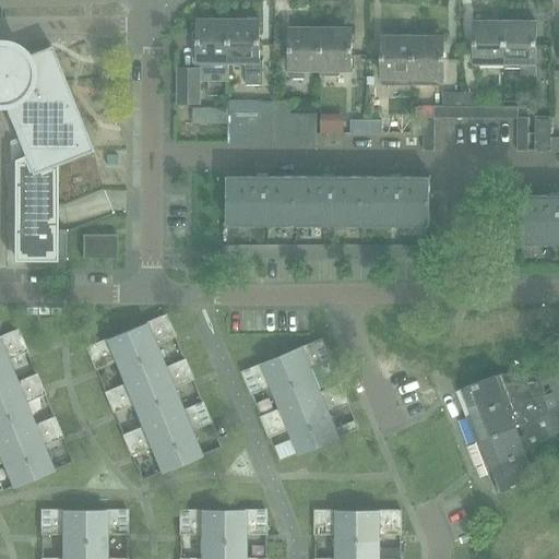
[(215,20),(198,20),(198,46),(194,46),(193,68),(178,68),(178,103),(200,103),(200,78),(205,78),(210,75),(210,69),(228,70),(228,61),(229,24),(215,24),(215,20)]
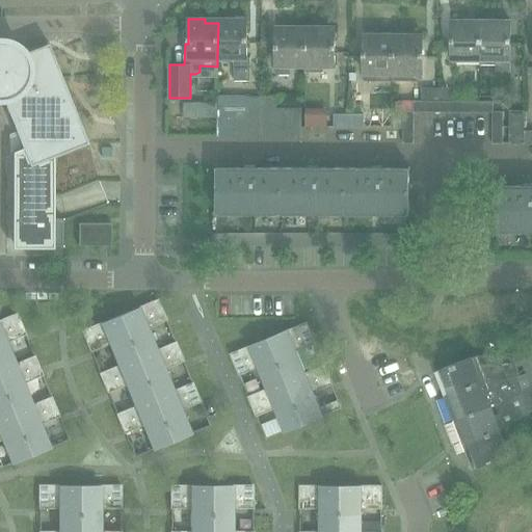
[(231,23),(218,23),(217,58),(234,59),(234,81),(250,81),(250,57),(247,57),(247,19),(231,19),(231,23)]
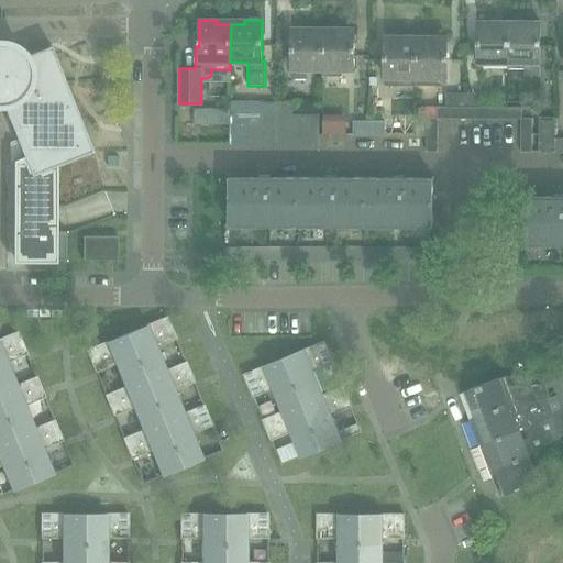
[(477,22),(477,44),(477,63),(495,63),(495,58),(508,58),(509,25),(495,25),(495,22),(477,22)]
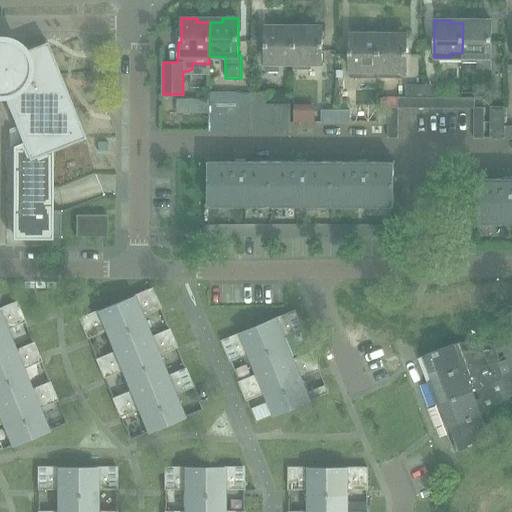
[(475,23),(463,23),(462,53),(475,53),(475,58),(477,58),(477,68),(491,69),(491,58),(491,20),(475,20),(475,23)]
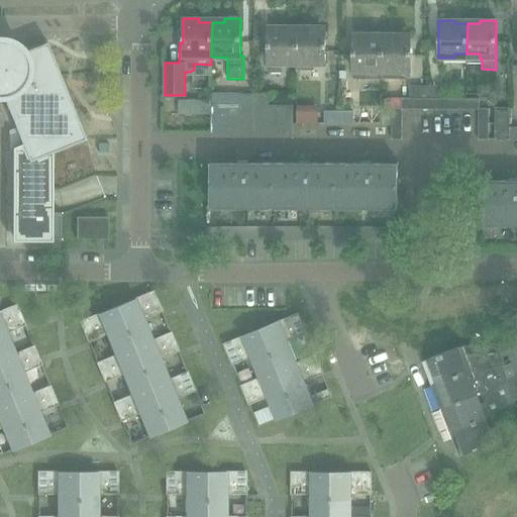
[(269,26),(269,46),(269,74),(283,74),(283,67),(297,67),(297,29),(285,29),(285,26),(269,26)]
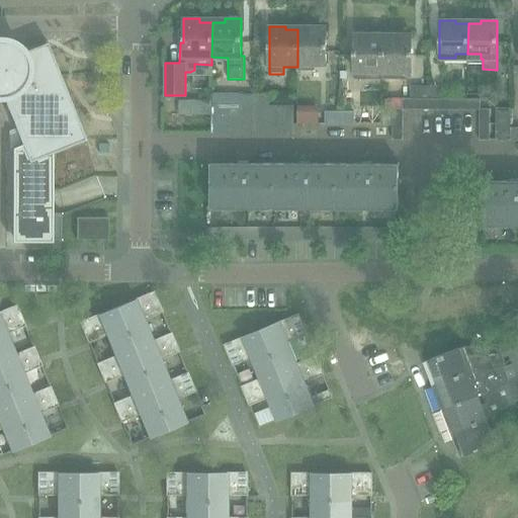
[(310,29),(297,29),(297,67),(297,71),(315,71),(315,67),(326,67),(326,26),(310,26),(310,29)]
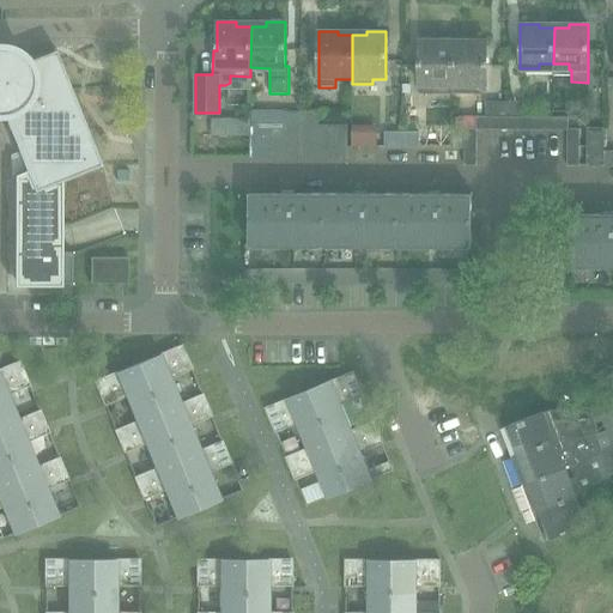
[(419,40),(419,64),(419,93),(453,93),(453,44),(438,44),(438,40),(419,40)]
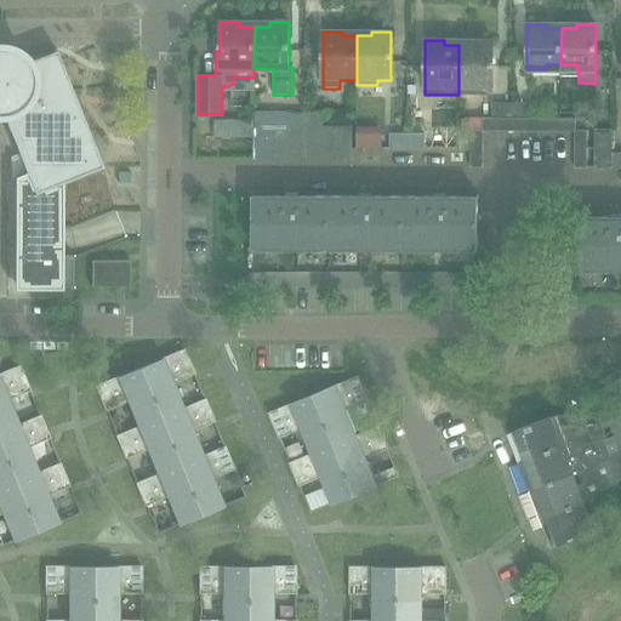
[(474,45),(459,45),(459,95),(493,95),(493,40),(474,40),(474,45)]
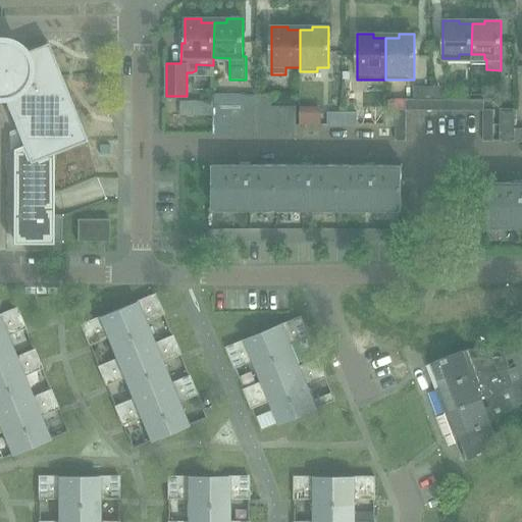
[(52,204),(52,192),(52,154),(83,142),(86,140),(47,42),(23,51),(21,48),(17,44),(13,42),(9,40),(4,39),(0,38),(0,95),(2,96),(22,147),(14,150),(14,241),(61,242),(61,215),(52,215),(52,204)]
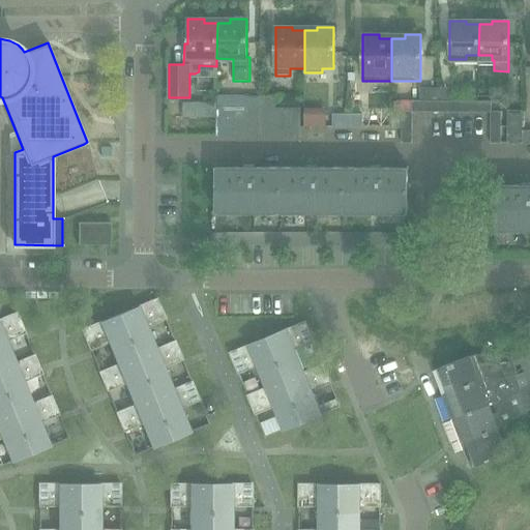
[(420,101),(428,101),(435,101),(435,88),(420,88),(420,101)]
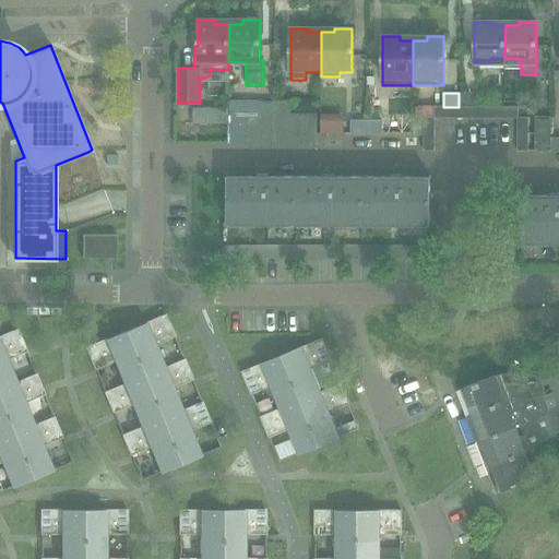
[(474,93),(459,93),(459,107),(460,107),(467,107),(474,107),(474,93)]
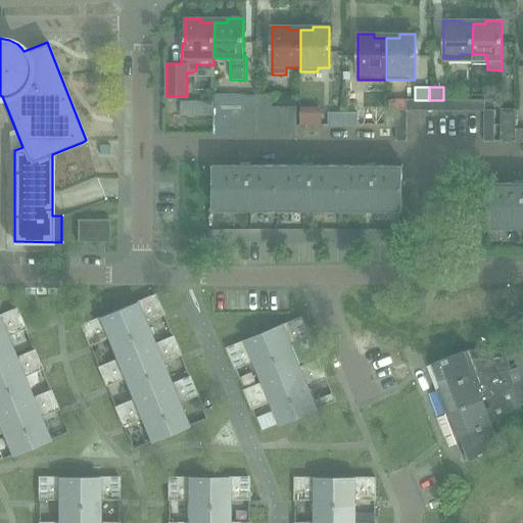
[(245,106),(256,106),(257,106),(257,95),(242,95),(242,106),(245,106)]
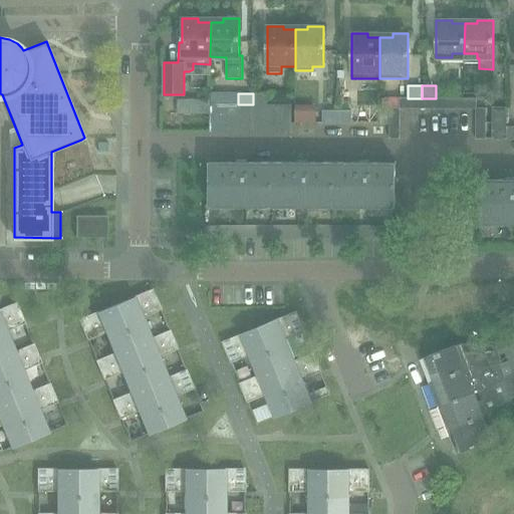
[(267,94),(253,93),(253,104),(265,104),(267,104),(267,94)]
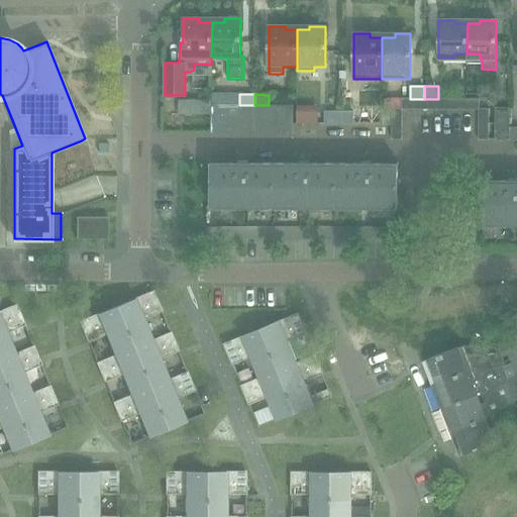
[(402,99),(402,108),(402,109),(410,109),(410,99),(402,99)]
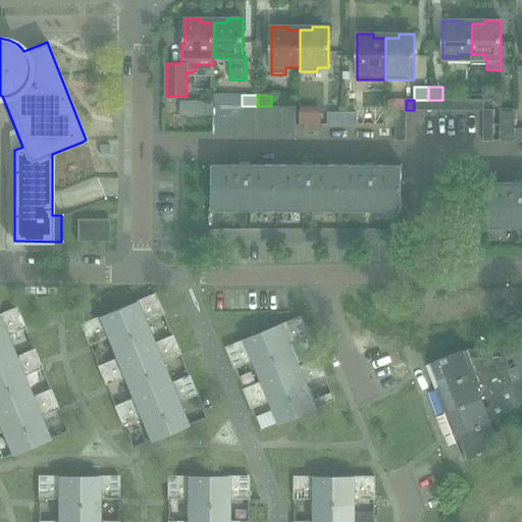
[(217,106),(217,117),(217,134),(231,134),(231,106),(217,106)]
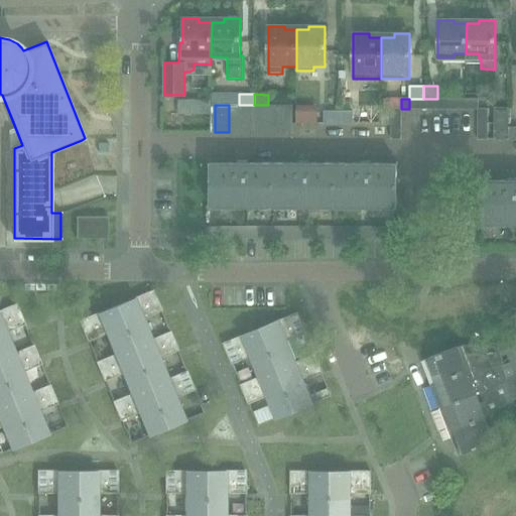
[(242,105),(239,105),(229,105),(229,132),(241,132),(242,105)]
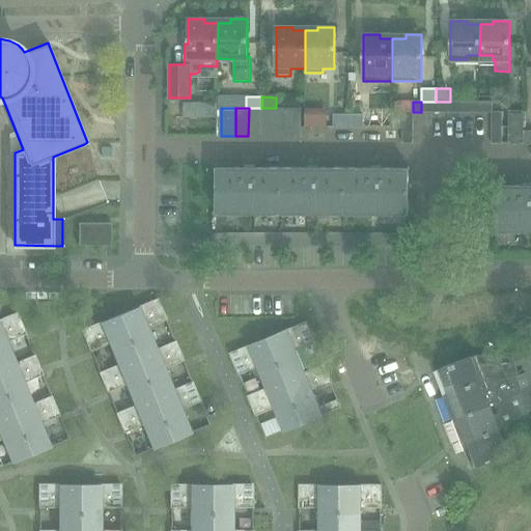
[(260,108),(249,108),(248,136),(260,136),(260,108)]
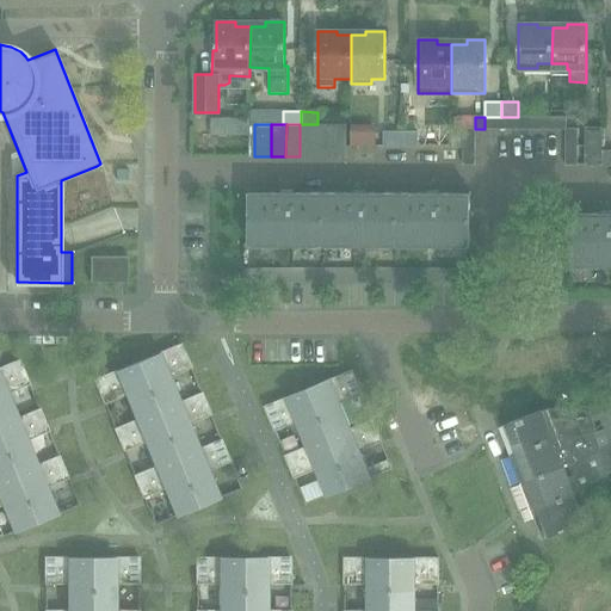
[(315,124),(301,124),(300,124),(300,156),(314,156),(315,124)]
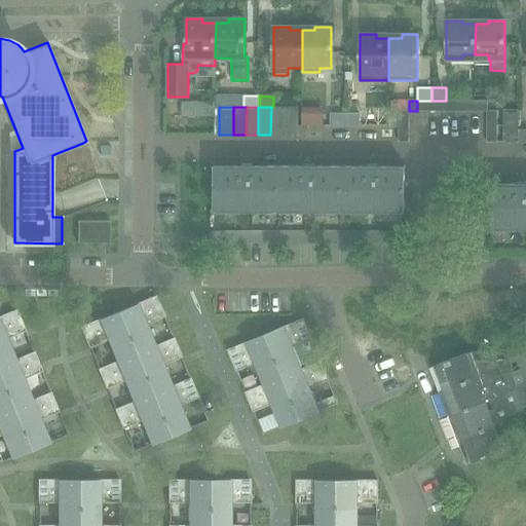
[(284,107),(273,107),(271,107),(270,135),(284,135),(284,107)]
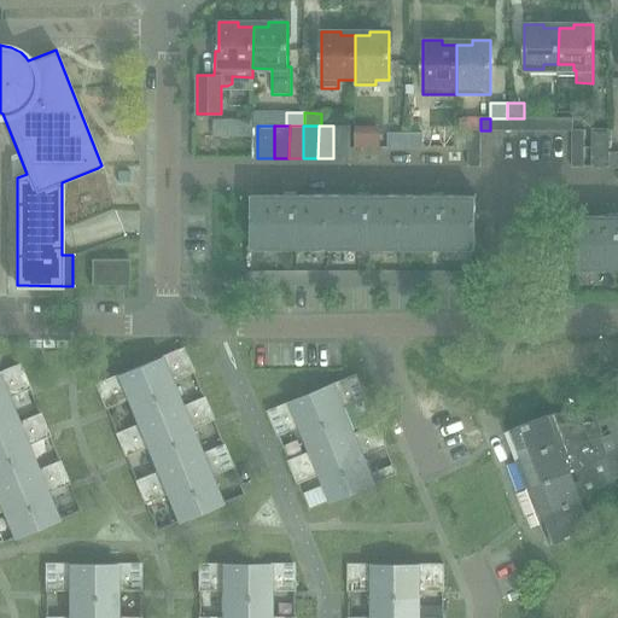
[(349,126),(333,126),(333,158),(349,158),(349,147),(349,126)]
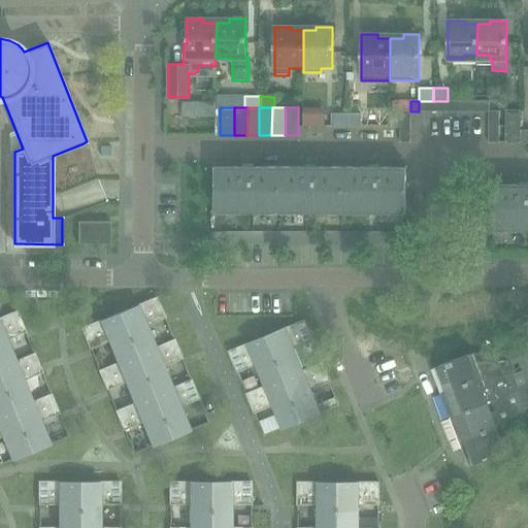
[(520,130),(520,109),(505,109),(505,142),(520,142),(520,130)]
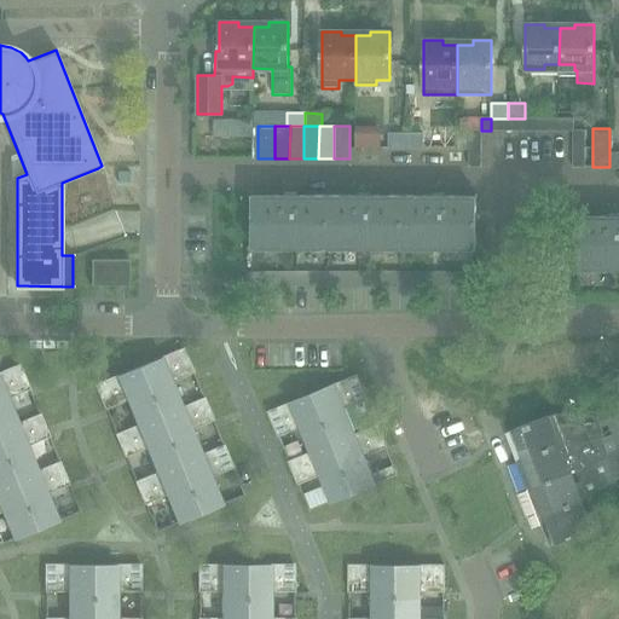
[(406,134),(389,134),(388,148),(406,149),(406,134)]
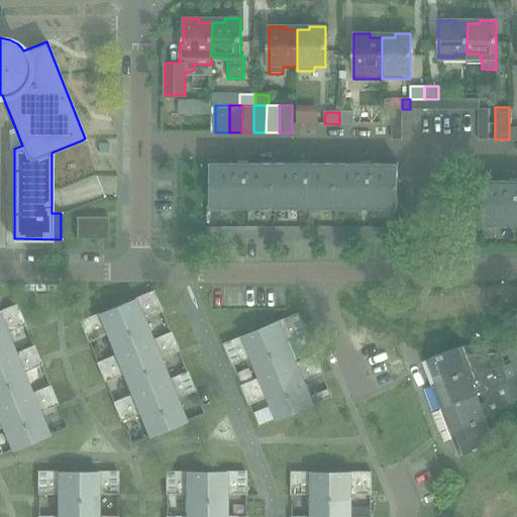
[(353,112),(339,112),(339,124),(353,124),(353,112)]
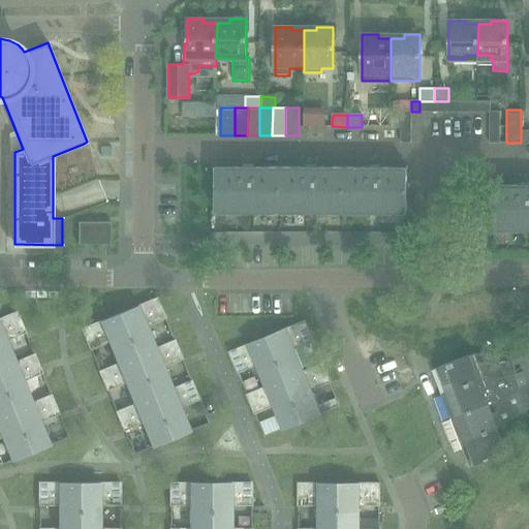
[(244,167),(216,166),(216,212),(217,212),(217,207),(278,207),(278,167),(253,167),(253,164),(244,164),(244,167)]
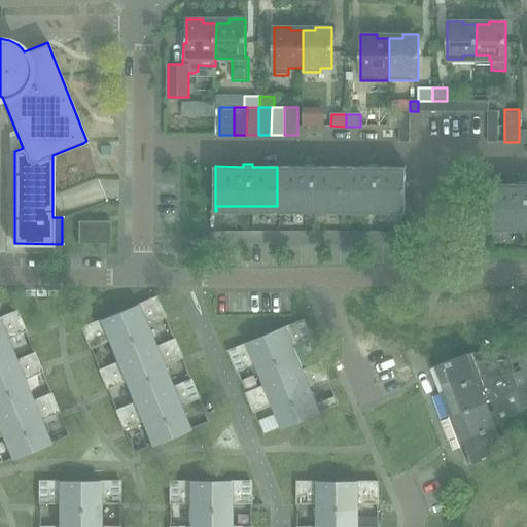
[(306,167),(277,167),(277,206),(340,206),(341,167),(315,167),(315,165),(306,165),(306,167)]
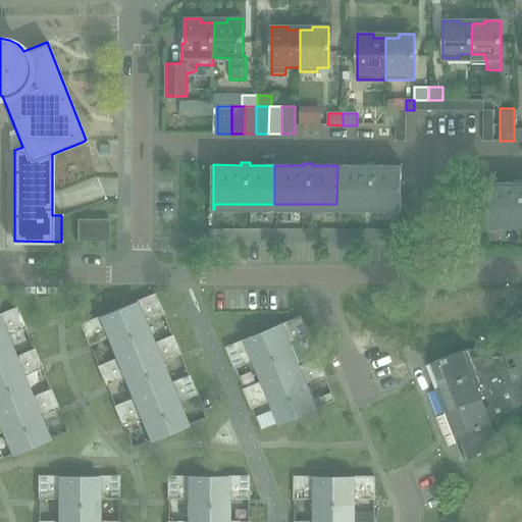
[(364,165),(337,165),(336,204),(400,205),(400,210),(401,210),(402,169),(402,165),(374,165),(374,163),(364,163),(364,165)]
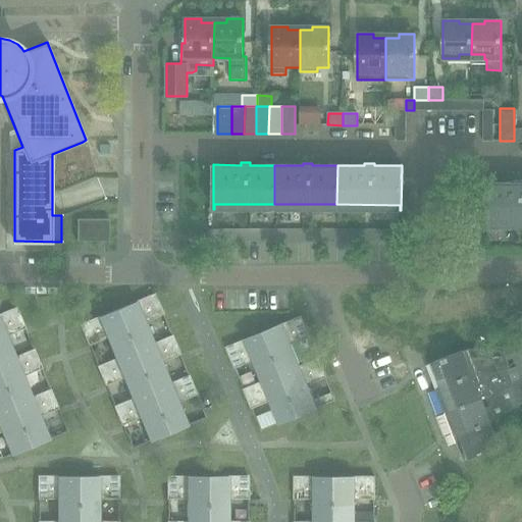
[(514,183),(493,183),(487,183),(486,226),(488,226),(488,221),(521,221),(521,179),(514,180),(514,183)]
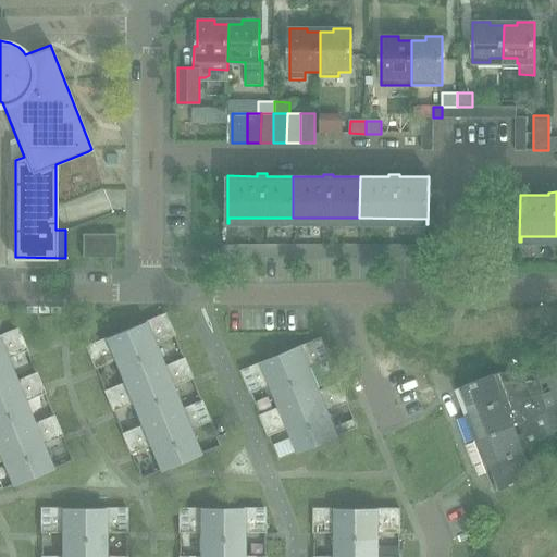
[(94,258),(108,258),(112,258),(116,258),(116,234),(88,234),(82,234),(82,257),(88,258),(94,258)]
